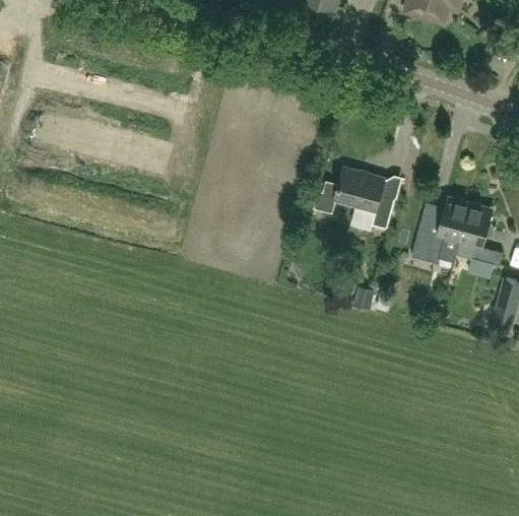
[(334,12),(338,0),(303,0),(303,2),(334,12)]
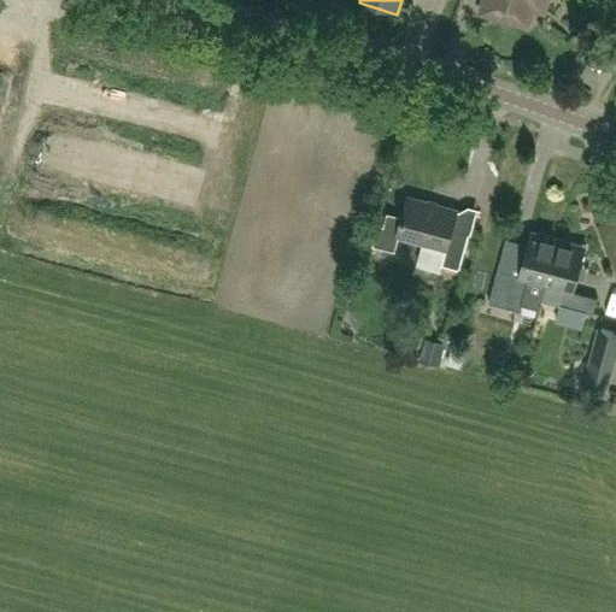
[(492,0),(486,18),(527,30),(532,12),(543,16),(546,0),(492,0)]
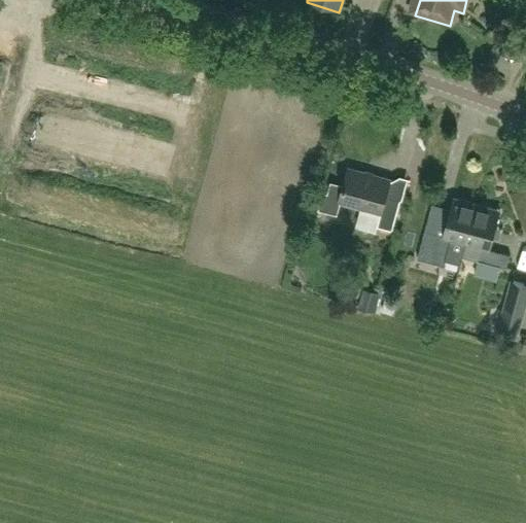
[(392,234),(400,204),(386,200),(390,183),(347,172),(343,188),(335,186),(329,189),(327,198),(323,197),(320,208),(323,213),(334,216),(338,213),(340,205),(381,216),(377,230),(392,234)]
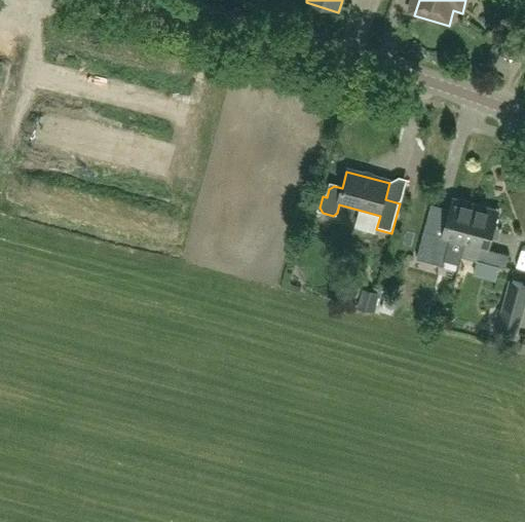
[(461,258),(476,207),(452,200),(442,238),(423,233),(416,261),(444,269),(446,261),(459,265),(461,258)]
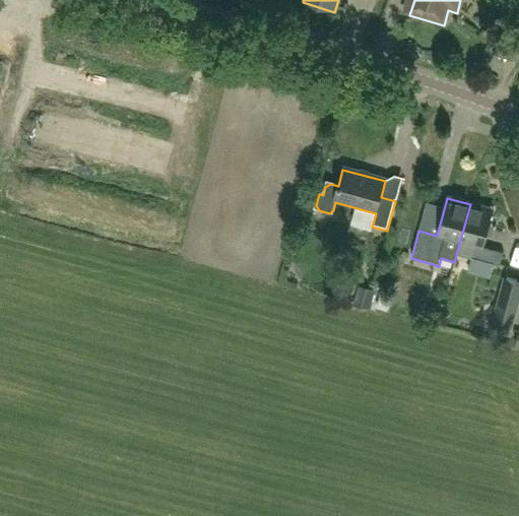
[(503,255),(482,249),(494,210),(470,204),(456,255),(500,267),(503,255)]
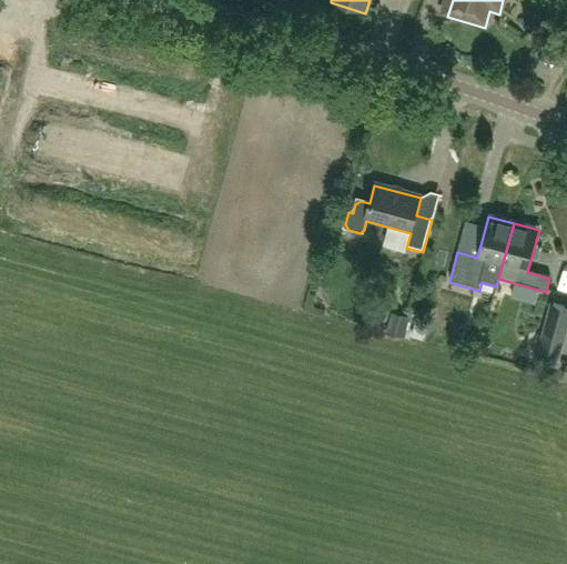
[(564,345),(563,345),(566,328),(566,310),(552,306),(543,340),(538,339),(533,359),(558,365),(564,345)]
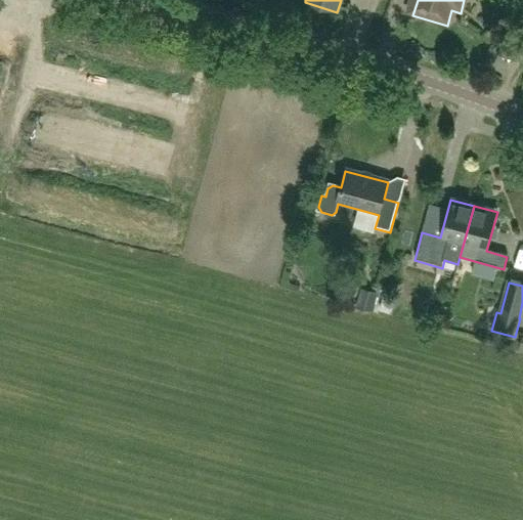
[(382,311),(383,296),(372,295),(371,311),(382,311)]
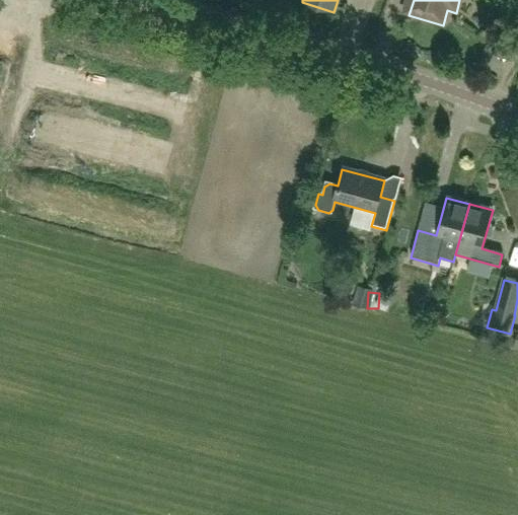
All buildings are outlined.
